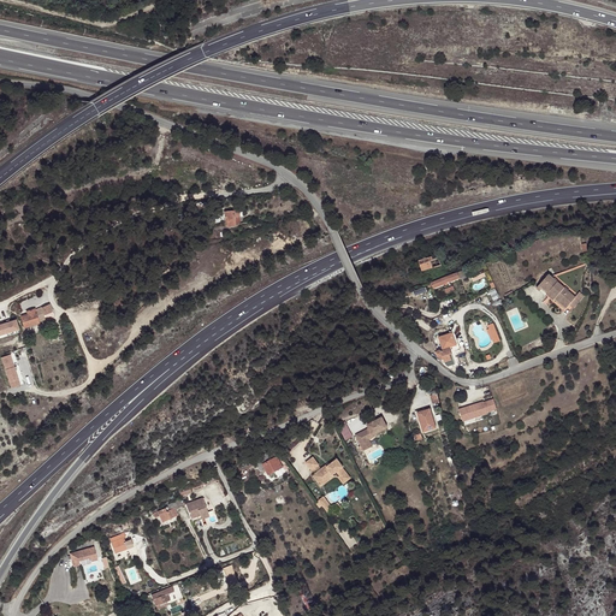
[(224,209),(225,225),(234,224),(234,223),(232,215),(238,214),(237,208),(224,209)]
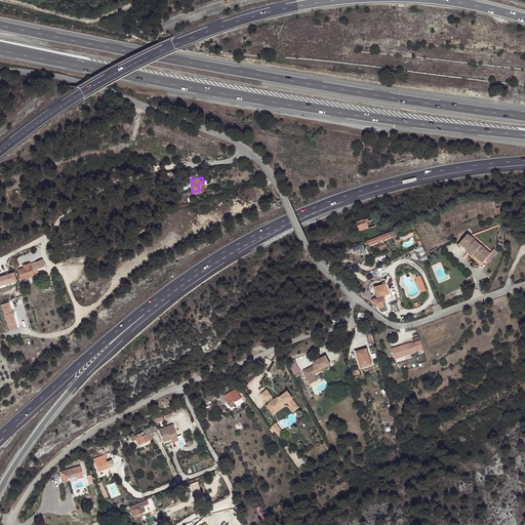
[(363,230),(378,227),(376,216),(361,220),(363,230)]
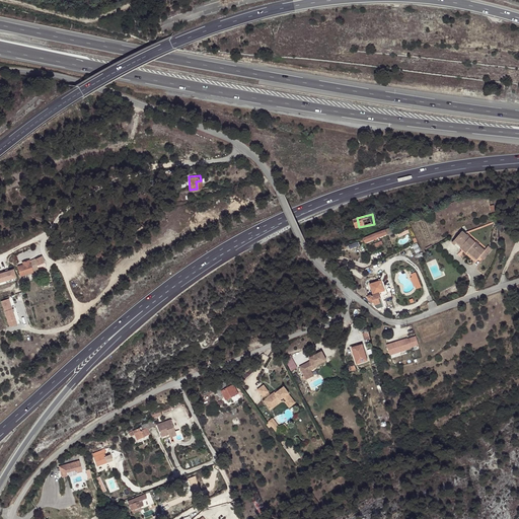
[(365,237),(363,237),(365,242),(367,242),(387,233),(386,229),(368,235),(365,237)]
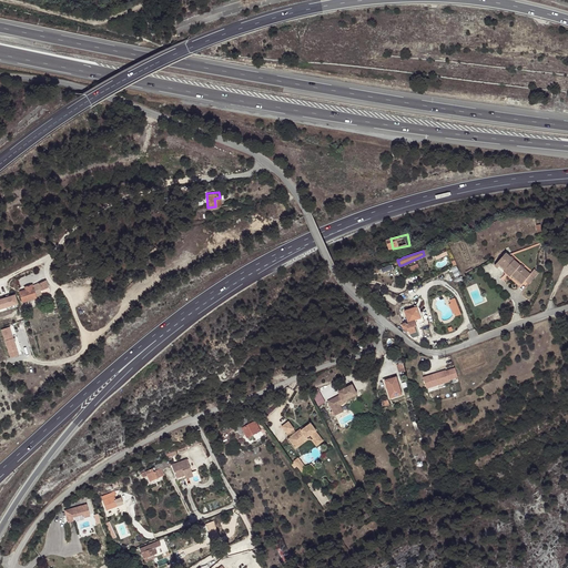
[(524,285),(526,282),(531,275),(507,254),(496,267),(498,270),(499,270),(500,267),(506,272),(505,273),(511,279),(513,276),(524,285)]
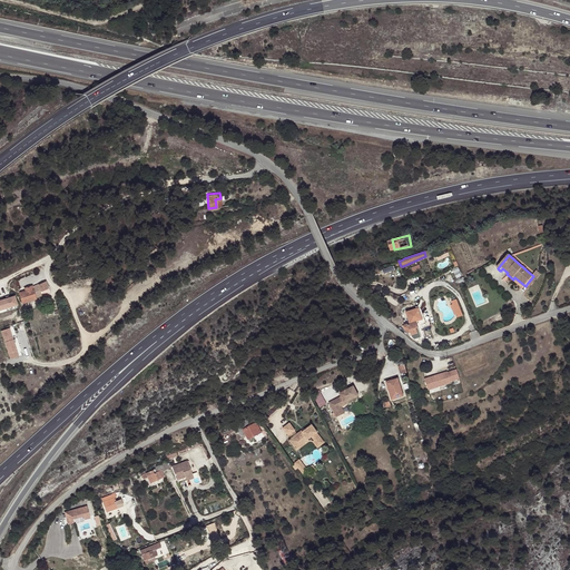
[(528,283),(532,287),(542,275),(538,271),(533,276),(528,283)]
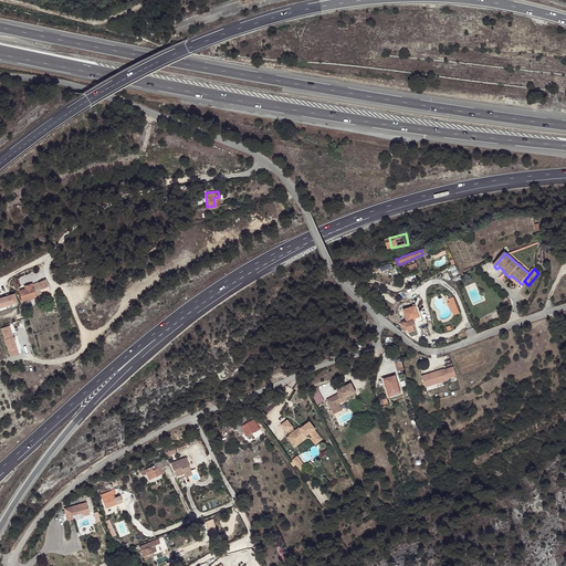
[(32,284),(25,286),(25,290),(20,291),(23,301),(37,297),(35,295),(42,294),(40,291),(49,286),(45,280),(32,285),(32,284)]
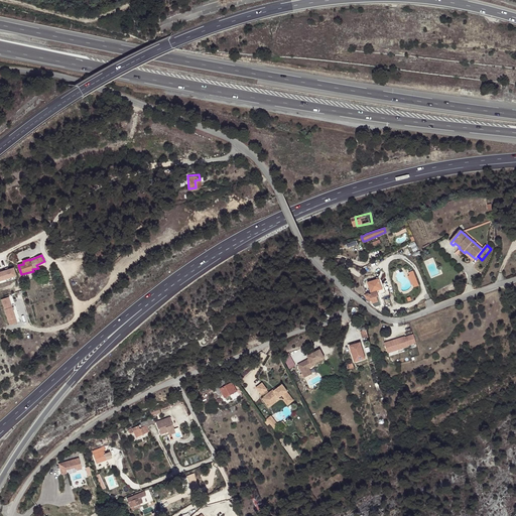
[(14,268),(0,272),(0,280),(16,276),(14,268)]
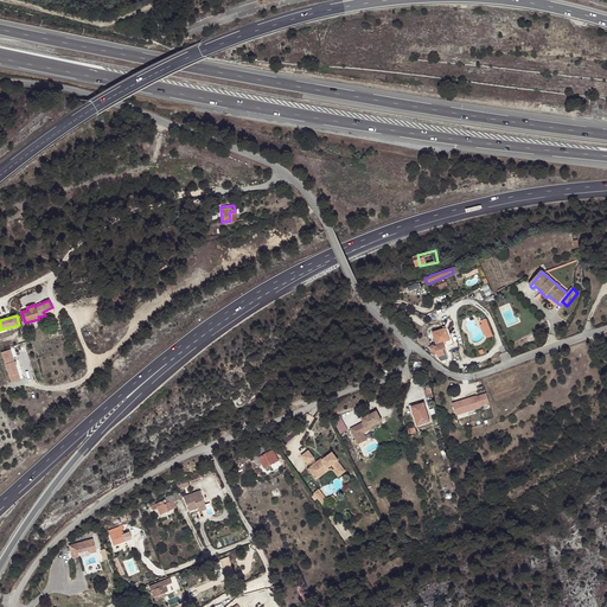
[(489,318),(480,320),(487,338),(496,336),(489,318)]
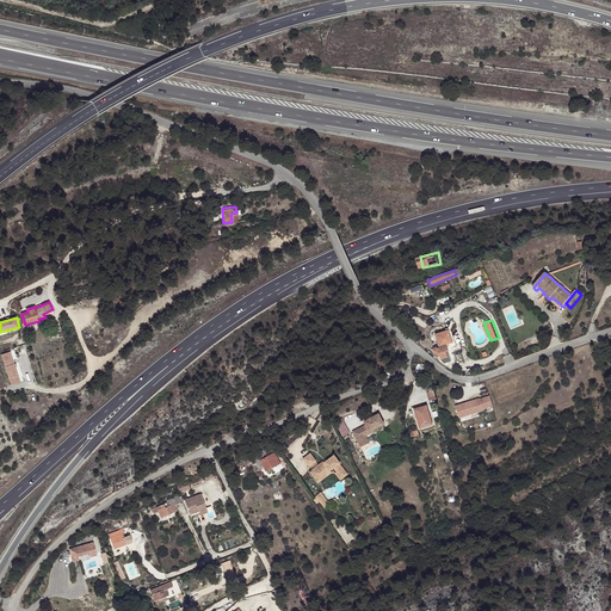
[(436,350),(437,353),(442,357),(443,357),(444,360),(445,362),(448,364),(456,362),(450,345),(457,343),(452,329),(438,334),(443,347),(436,350)]
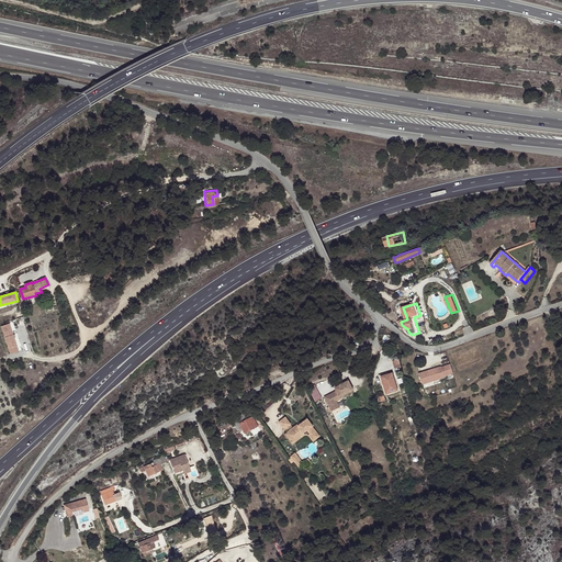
[(11,324),(1,327),(11,355),(19,351),(12,334),(13,334),(11,324)]
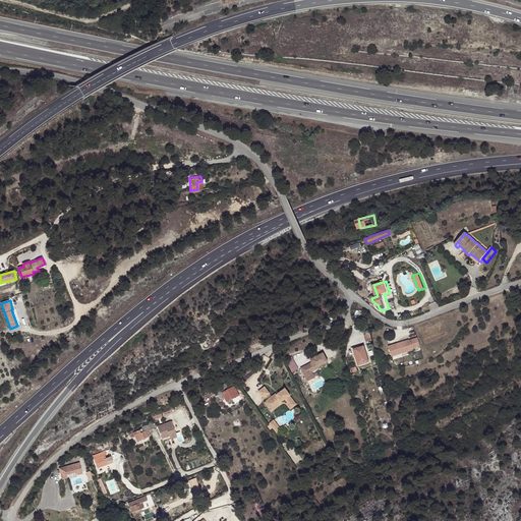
[(420,337),(390,345),(393,356),(422,348),(420,337)]
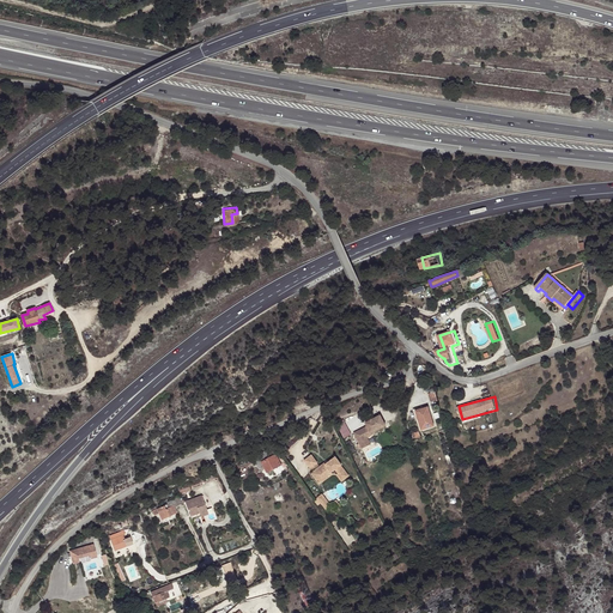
[(430,408),(417,413),(424,432),(437,428),(430,408)]
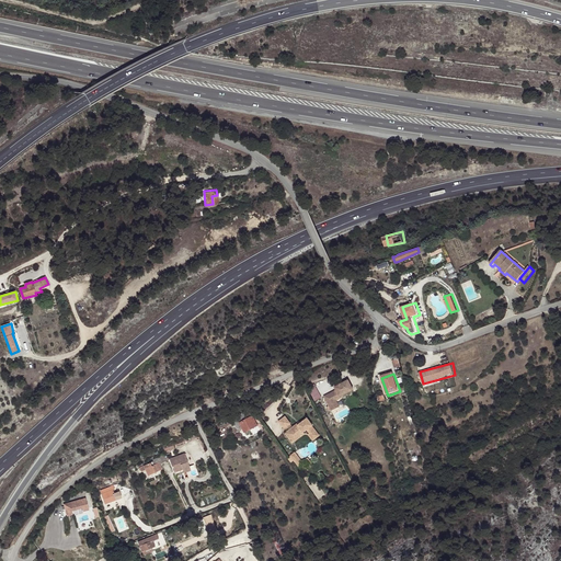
[(336,391),(341,398),(354,390),(348,381),(335,388),(336,391)]
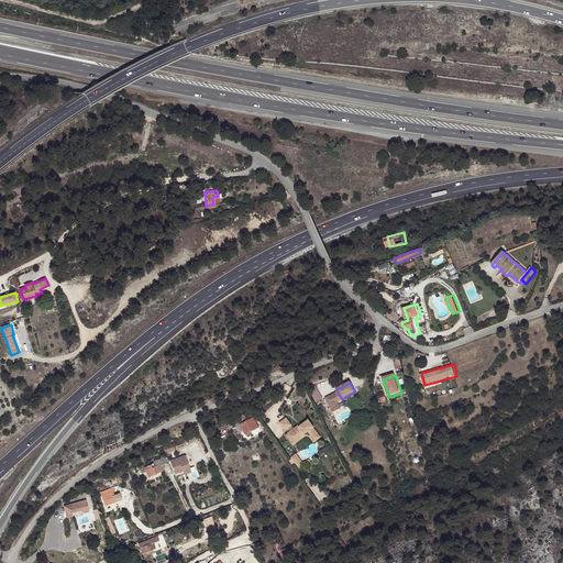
[(334,395),(327,399),(333,412),(338,411),(334,405),(338,404),(334,395)]
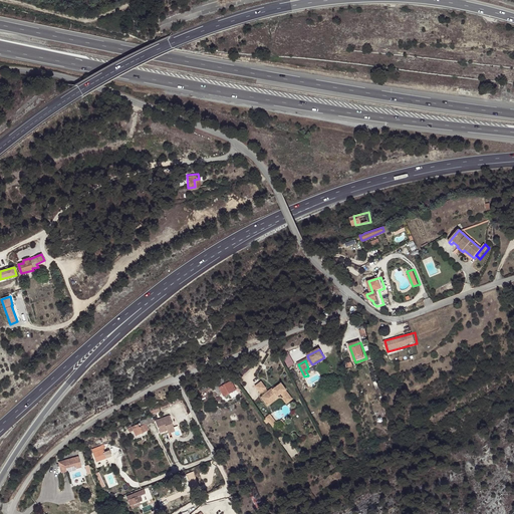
[(354,365),(352,362),(346,364),(346,365),(343,366),(346,376),(350,375),(348,367),(354,365)]
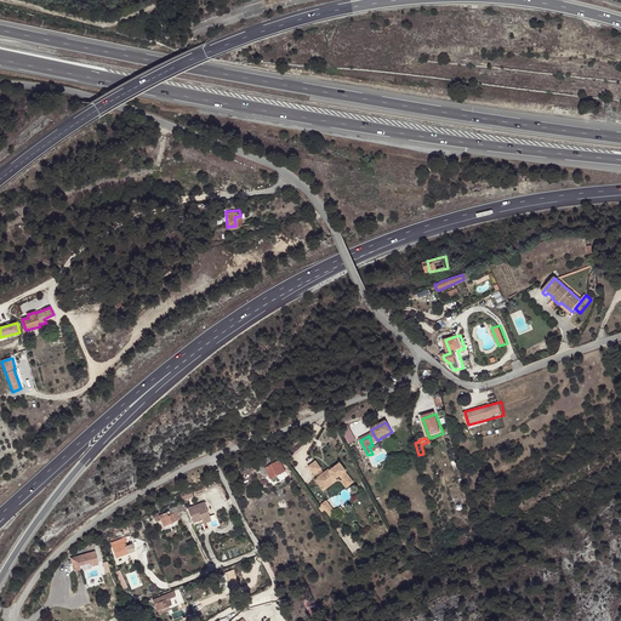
[(280,462),(267,471),(273,482),(288,473),(280,462)]
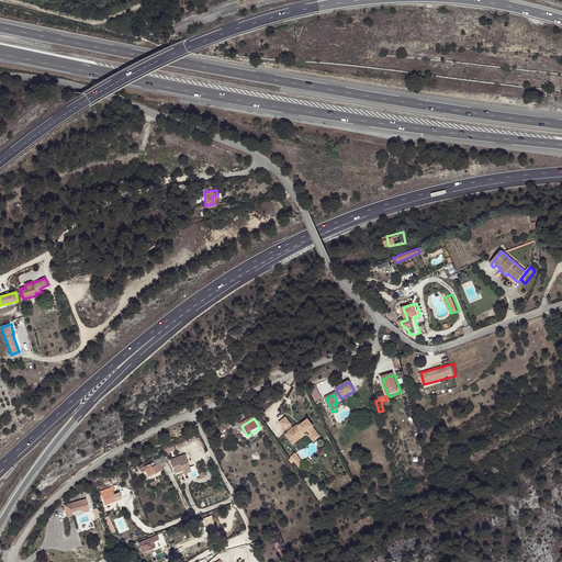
[(287,435),(294,445),(306,436),(305,434),(308,431),(311,436),(310,437),(314,442),(321,437),(314,428),(314,427),(308,419),(300,427),(299,426),(294,429),(292,426),(292,425),(287,418),(280,424),(285,430),(288,434),(287,435)]
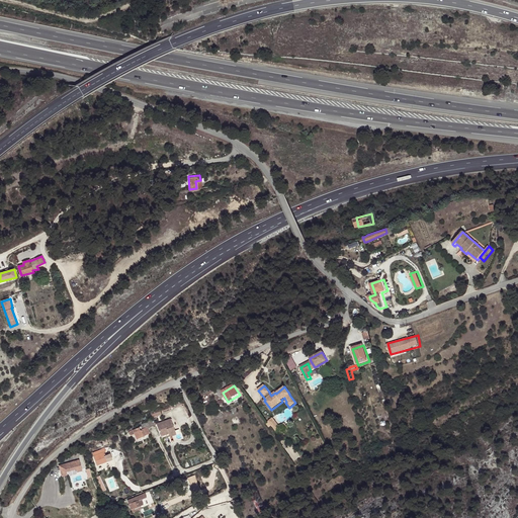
[(208,392),(205,394),(207,397),(210,395),(209,394),(214,391),(212,387),(208,391),(208,392)]
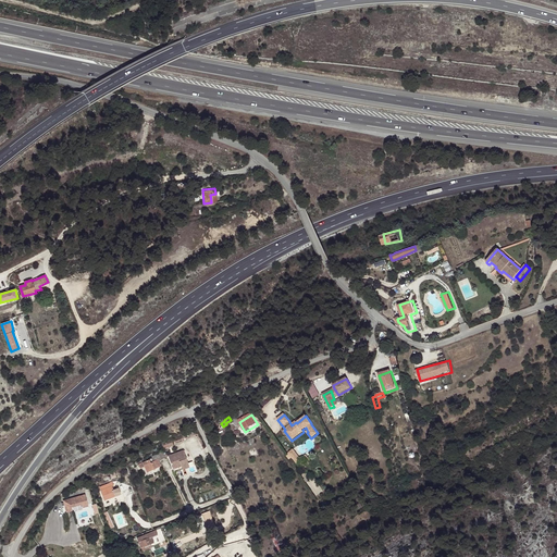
[(169,456),(174,471),(189,466),(184,450),(169,456)]
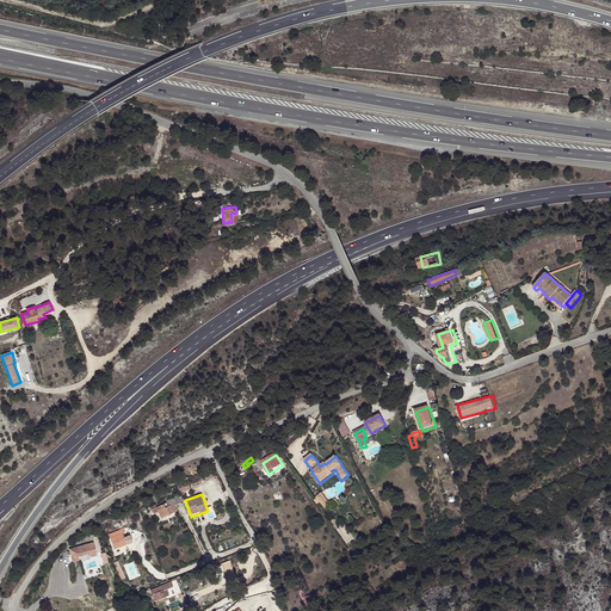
[(318,498),(326,508),(331,505),(322,494),(318,498)]
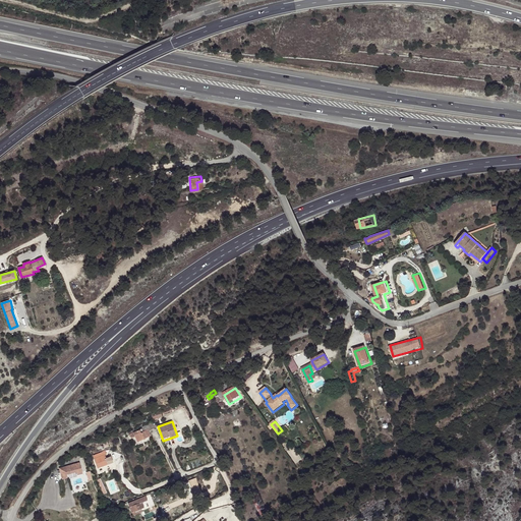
[(143,427),(139,429),(133,432),(129,435),(131,438),(135,437),(137,441),(150,436),(148,431),(156,428),(154,422),(143,426),(143,427)]
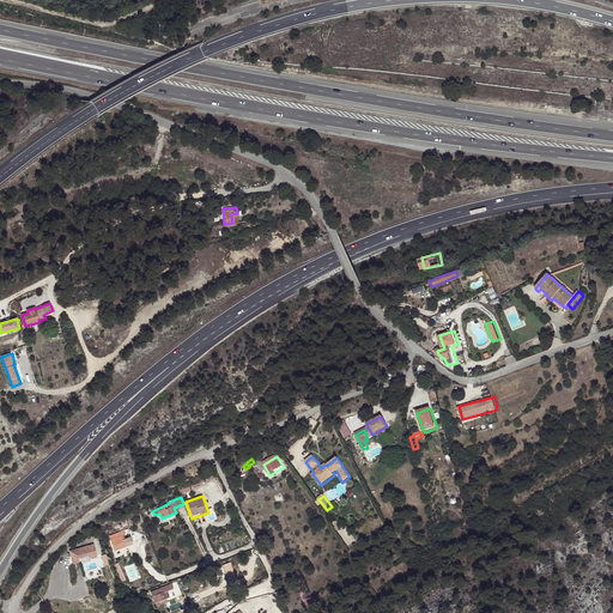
[(332,507),(327,510),(331,515),(341,507),(338,502),(332,507)]
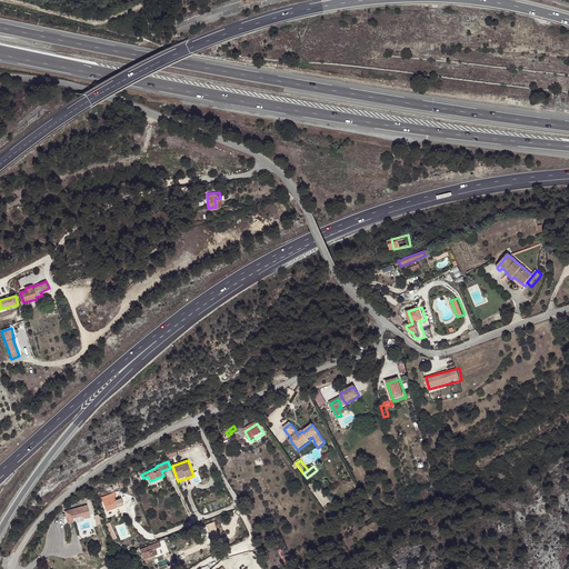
[(112,495),(102,498),(107,511),(111,510),(112,513),(119,511),(118,507),(112,495)]
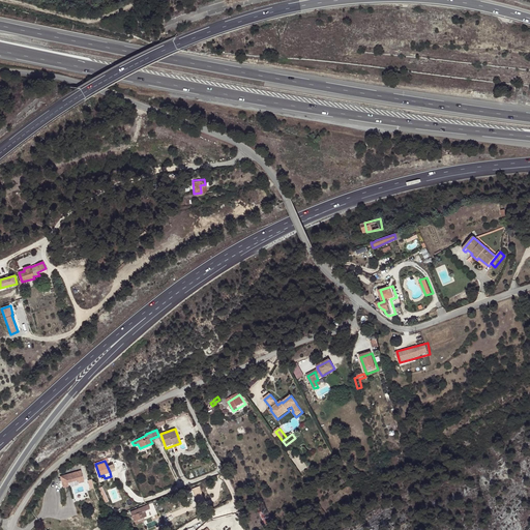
[(59,478),(59,479),(60,486),(72,482),(72,480),(77,479),(76,474),(59,478)]
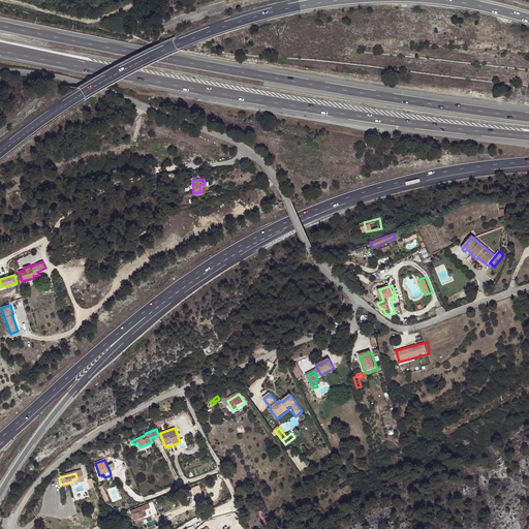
[(200,485),(193,487),(197,501),(205,499),(200,485)]
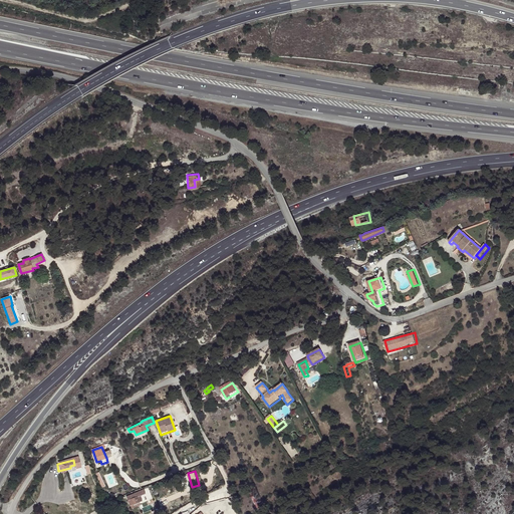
[(126,496),(131,505),(136,503),(143,500),(139,492),(126,496)]
